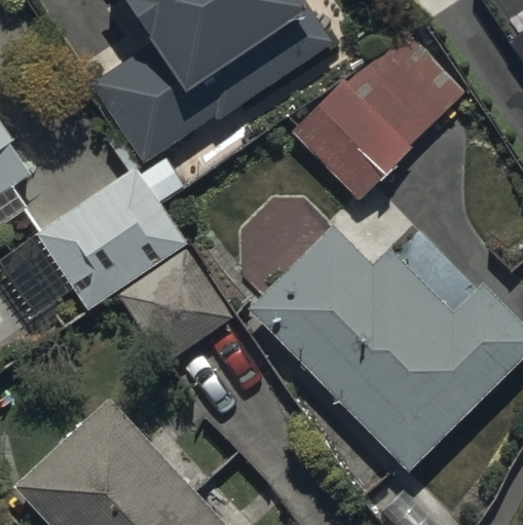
[(332,47),(301,0),(129,0),(157,43),(92,84),(143,165),(332,47)]
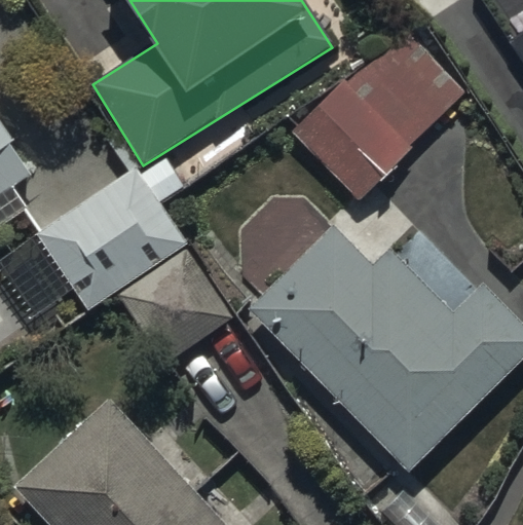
[(522,57),(522,17),(505,31),(522,57)]
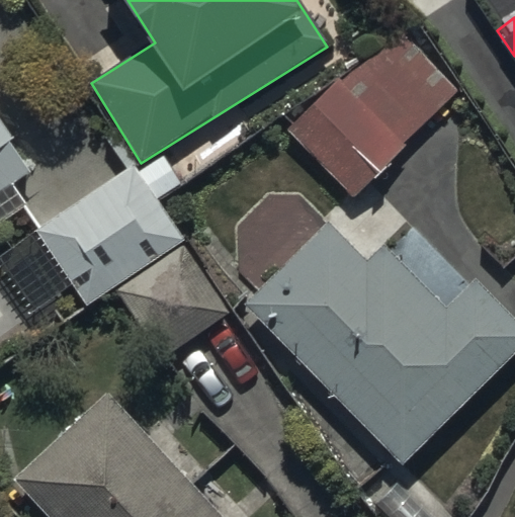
[(402,30),(286,124),(347,198),(407,149),(400,139),(454,94),(402,30)]
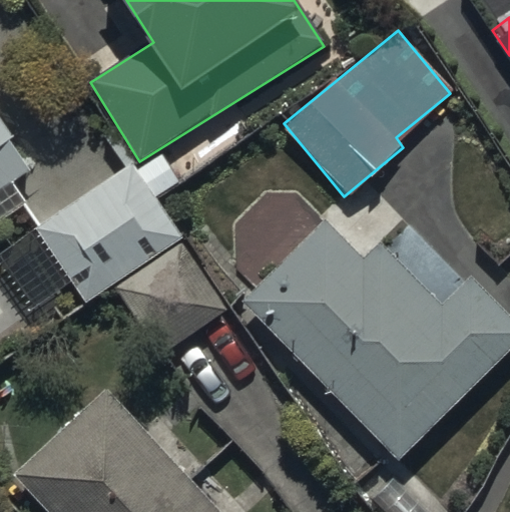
[(0,208),(14,200),(5,186),(29,170),(0,124),(0,208)]
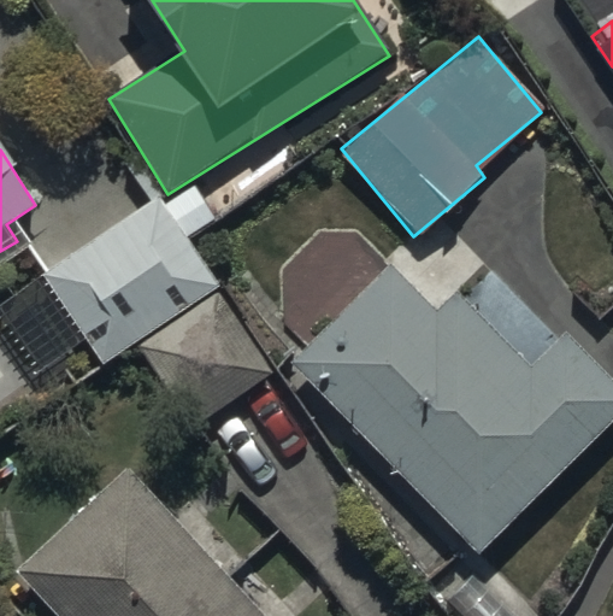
[(163,205),(155,194),(40,274),(102,363),(218,283),(192,246),(218,228),(189,187),(163,205)]
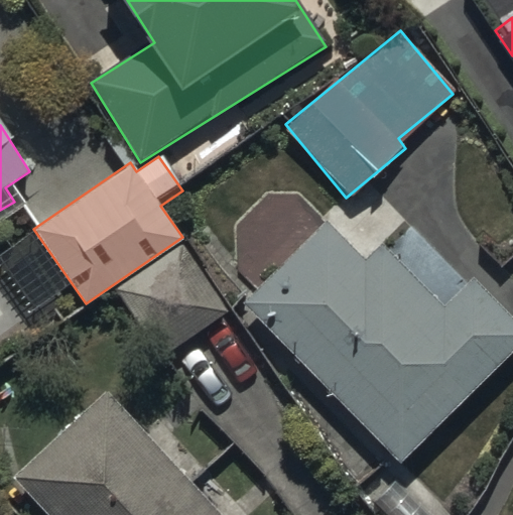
[(324,223),(242,301),(401,465),(512,355),(512,319),(471,277),(441,305),(381,244),(363,262),(324,223)]
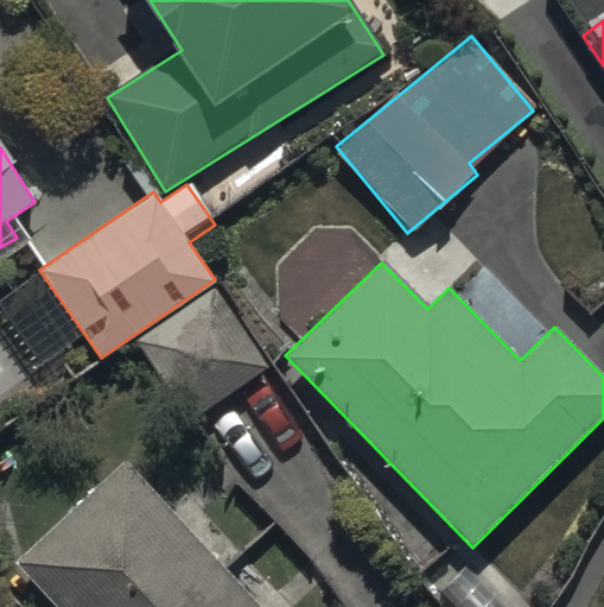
[(268,371),(217,291),(145,337),(196,417),(268,371)]
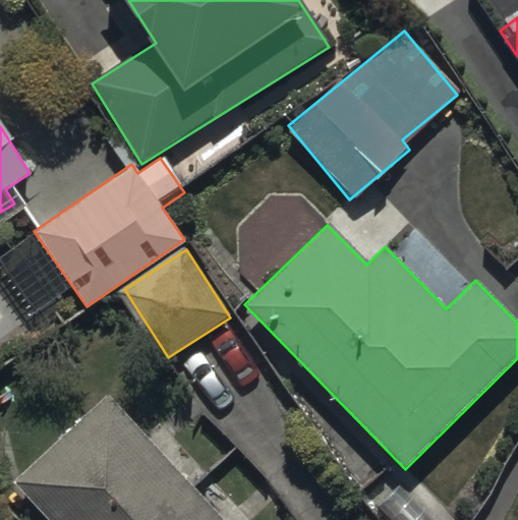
[(224,519),(105,394),(10,483),(45,519),(224,519)]
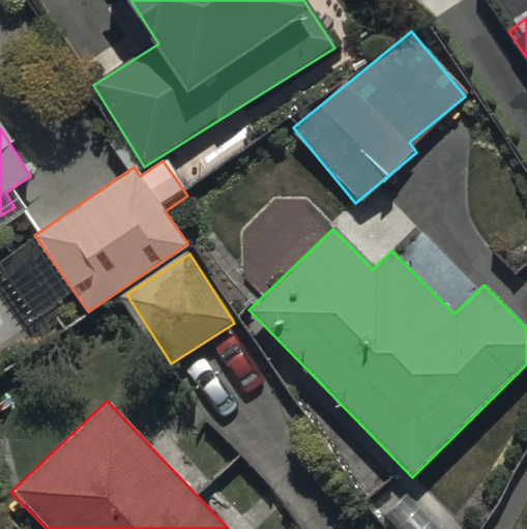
All buildings are outlined.
